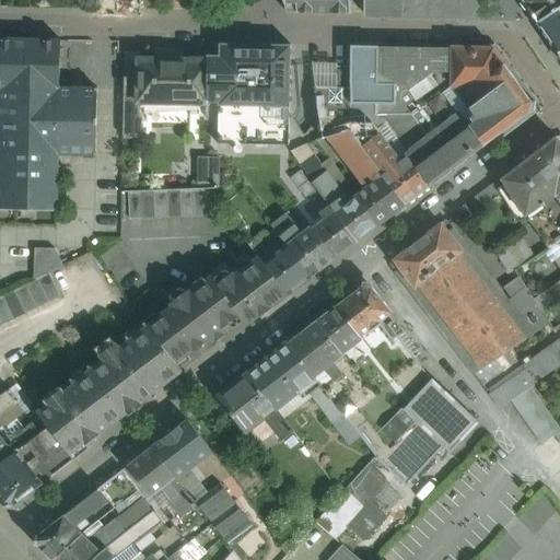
[(283,0),(287,12),(351,13),(350,0),(283,0)]
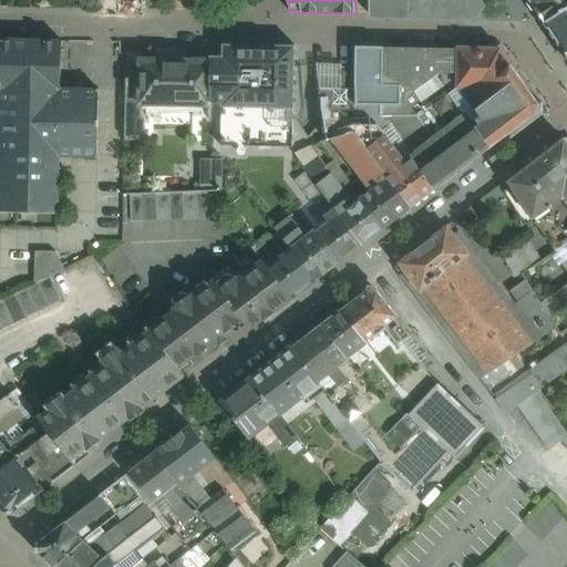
[(385,0),(368,0),(369,13),(387,14),(385,0)]
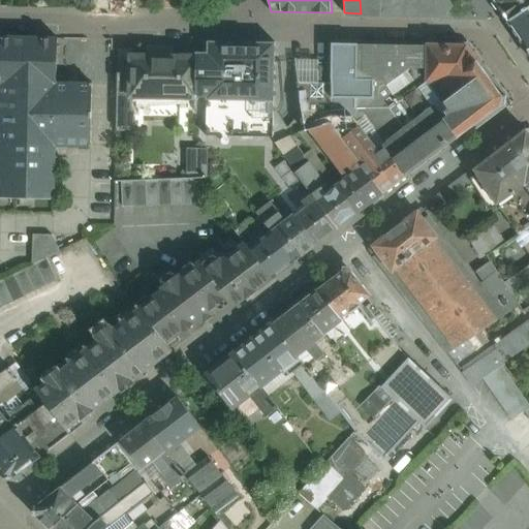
[(360,0),(361,13),(441,14),(448,6),(444,0),(360,0)]
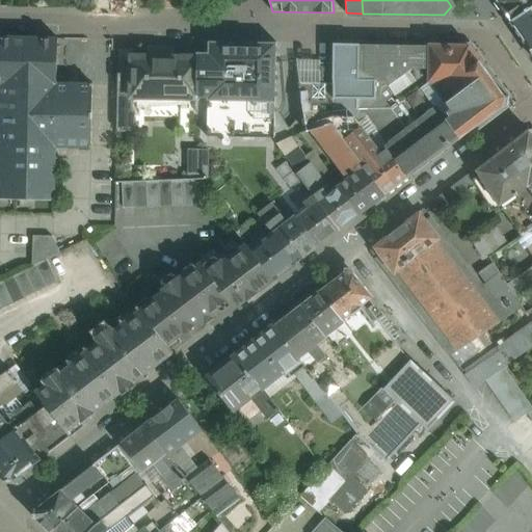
[(531,0),(496,0),(510,21),(531,5),(531,0)]
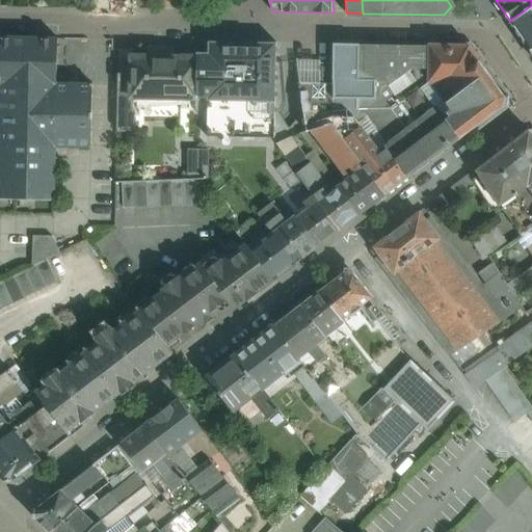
[(531,5),(510,21),(527,46),(531,42),(531,5)]
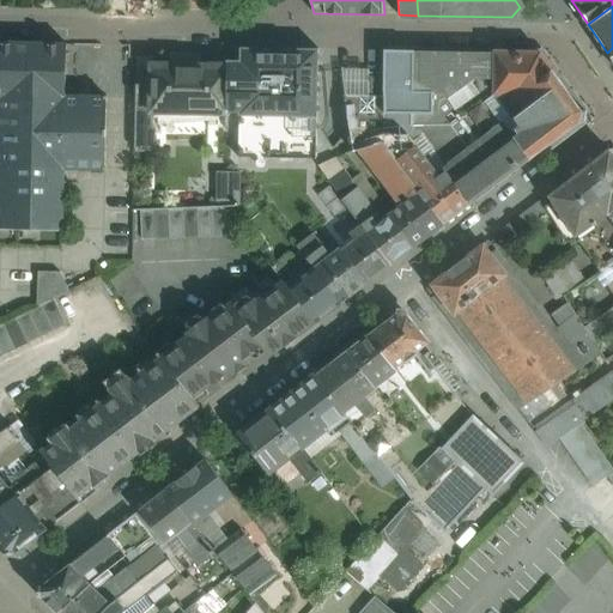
[(12,97),(14,43),(0,42),(0,96),(4,97),(12,97)]
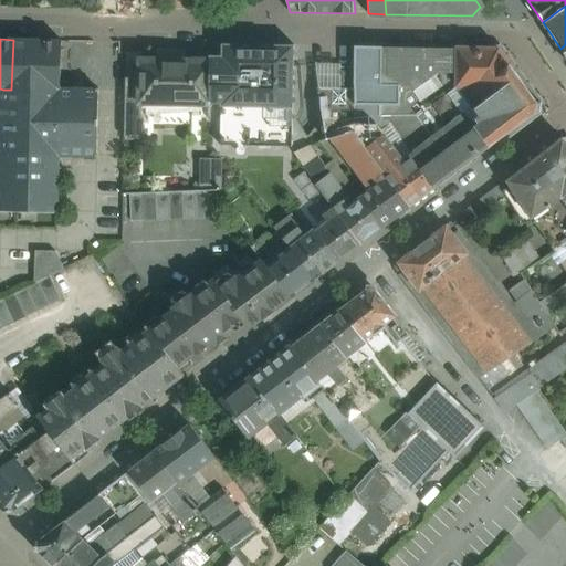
[(13,40),(11,90),(60,90),(60,88),(61,40),(13,40)]
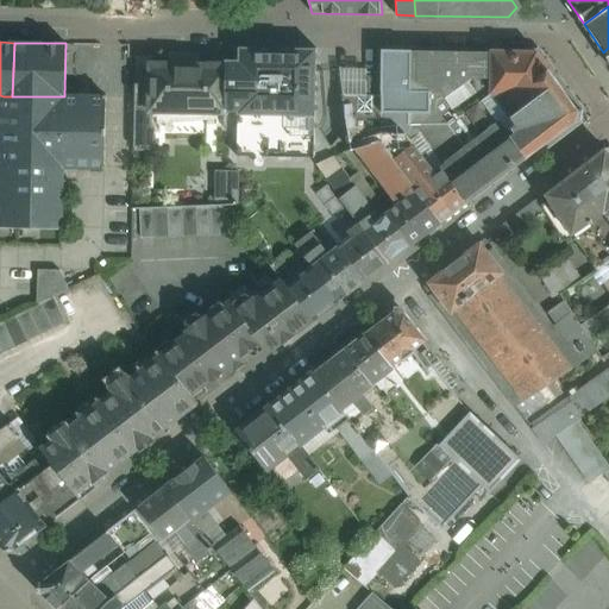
[(240,60),(239,90),(239,111),(322,113),(324,48),(253,46),(253,60),(240,60)]
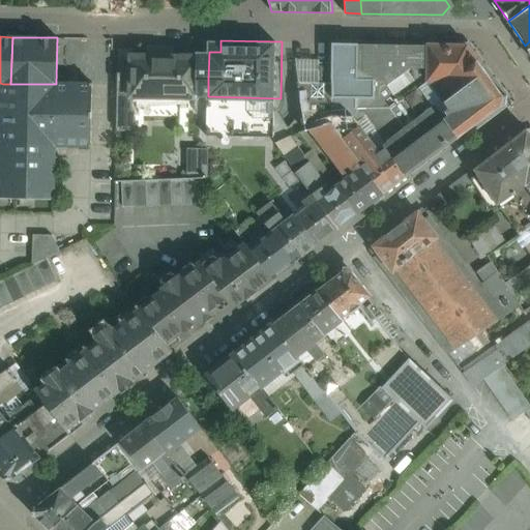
[(428,68),(429,46),(357,45),(357,80),(382,80),(386,85),(410,68),(428,68)]
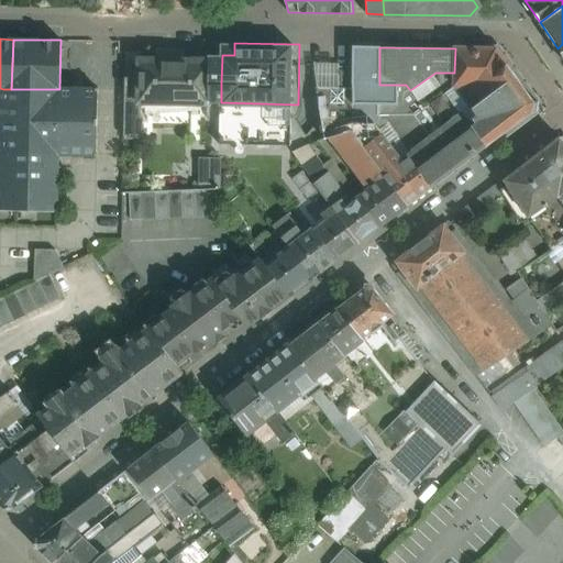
[(173,103),(174,48),(155,48),(155,59),(140,58),(139,58),(138,79),(133,79),(133,81),(133,101),(138,101),(138,103),(140,103),(141,103),(173,103)]
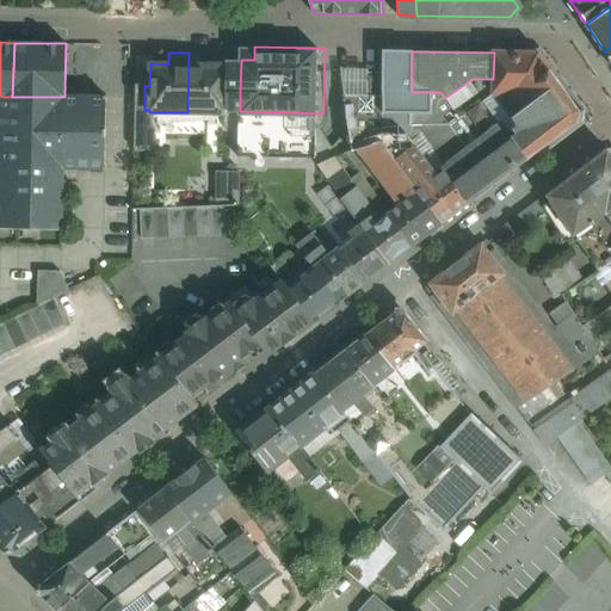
[(189,53),(187,112),(224,113),(227,113),(227,111),(232,111),(233,91),(233,88),(228,87),(228,66),(226,66),(201,65),(201,53),(189,53)]
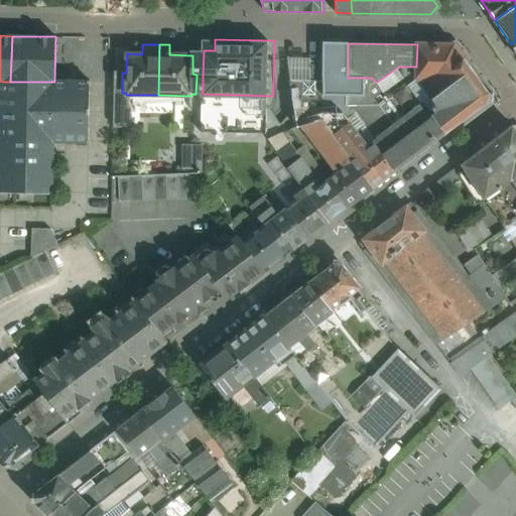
[(431,98),(472,69),(454,45),(417,44),(416,67),(416,78),(417,78),(431,98)]
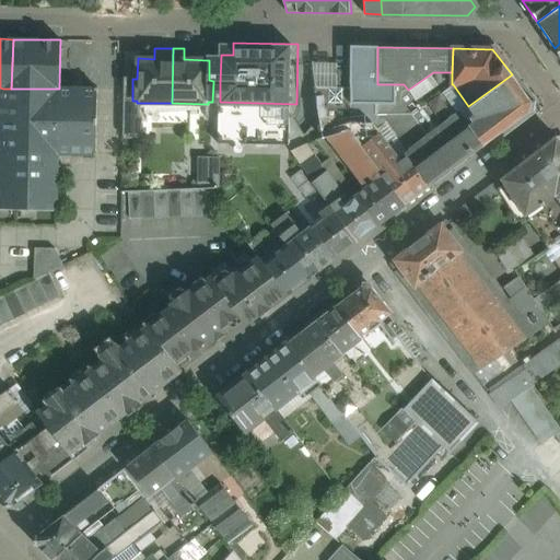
[(139,53),(125,53),(124,81),(132,81),(132,79),(137,79),(138,58),(139,58),(139,53)]
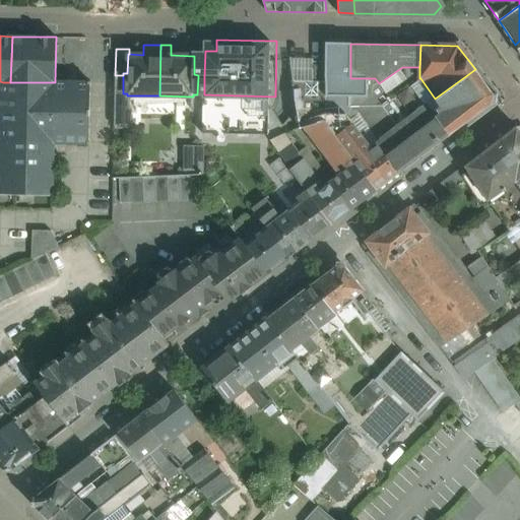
[(205,51),(192,51),(192,56),(194,56),(194,74),(198,75),(198,77),(204,77),(205,51)]
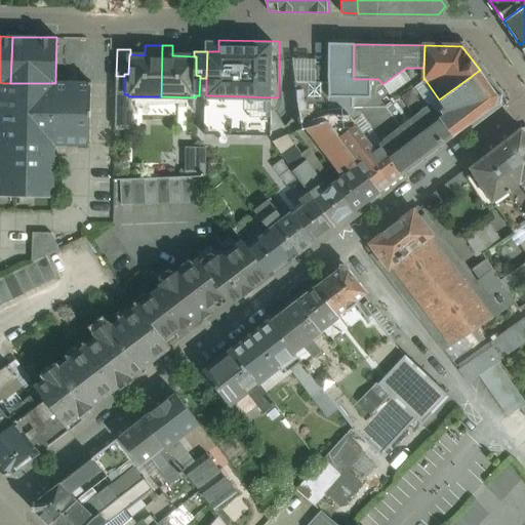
[(328,63),(315,62),(315,82),(315,83),(328,83),(328,63)]
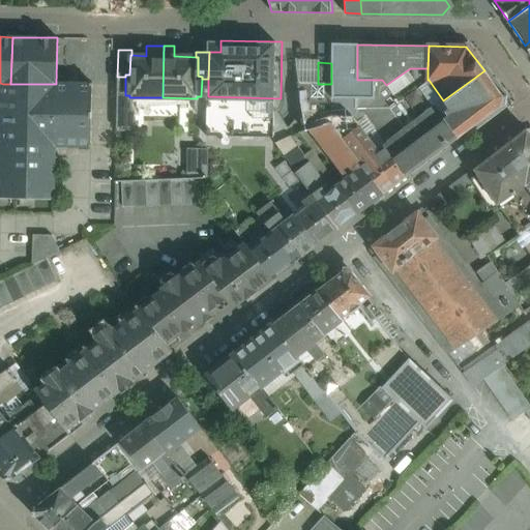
[(410,68),(386,85),(382,80),(357,80),(356,87),(356,113),(364,113),(387,144),(388,143),(387,142),(435,106),(442,115),(449,110),(443,100),(429,80),(428,80),(428,68),(410,68)]
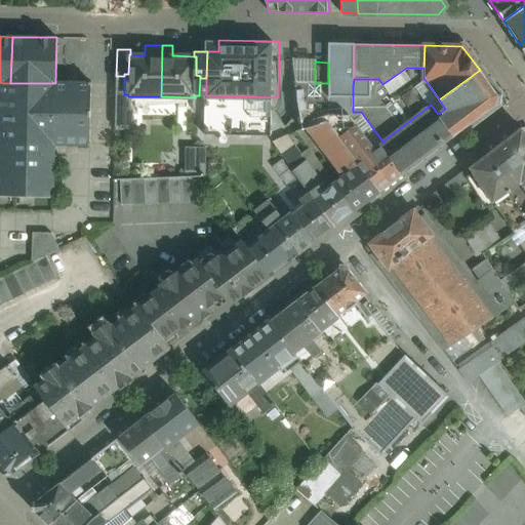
[(480,70),(439,99),(445,109),(461,129),(496,104),(498,95),(480,70)]
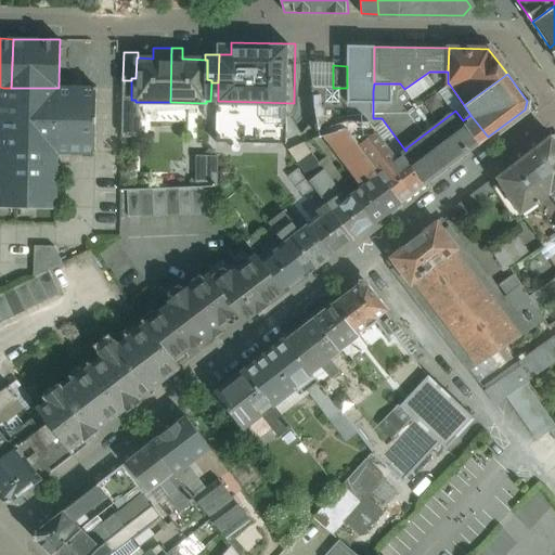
[(131,80),(123,80),(121,134),(124,136),(124,131),(134,131),(139,127),(141,127),(141,117),(139,114),(139,102),(138,102),(136,102),(136,100),(131,100),(131,80)]
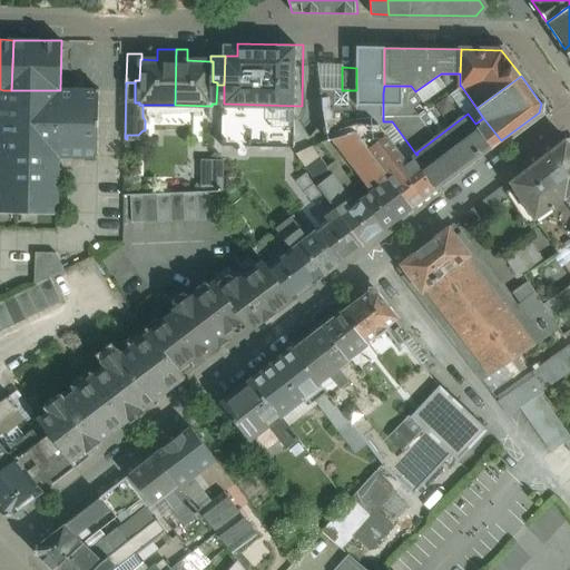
[(11,90),(3,90),(3,101),(0,213),(57,214),(59,157),(98,158),(99,90),(60,89),(60,90),(11,90)]
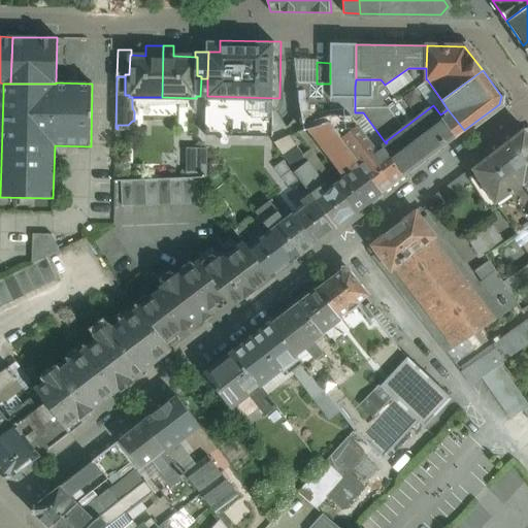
[(317,84),(317,83),(296,83),(296,84),(304,131),(310,129),(312,129),(312,128),(329,123),(330,123),(330,114),(330,111),(331,111),(331,87),(331,84),(330,84),(317,84)]
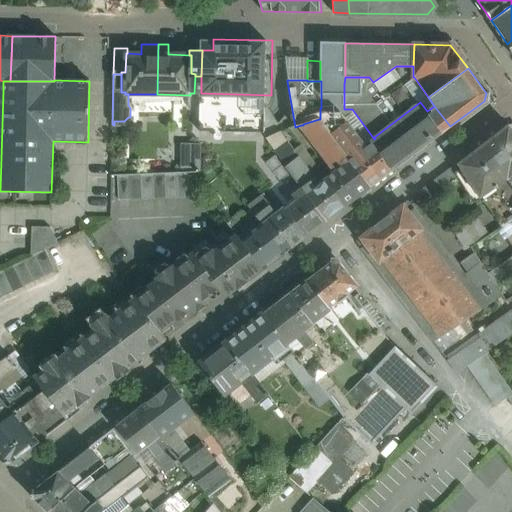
[(321,84),(321,108),(344,109),(344,84),(321,84)]
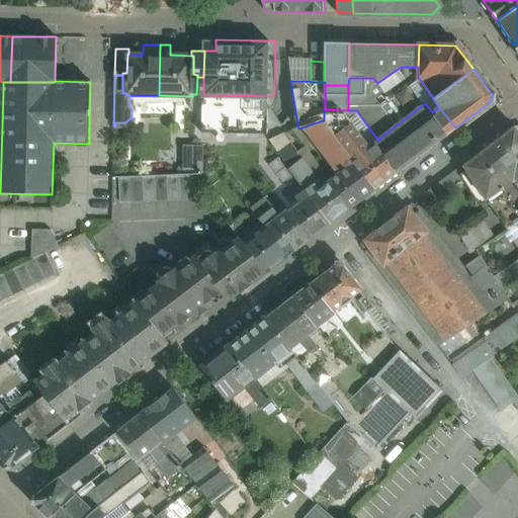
[(455,127),(439,107),(432,112),(425,103),(378,139),(379,140),(378,141),(374,143),(377,146),(397,172),(455,127)]
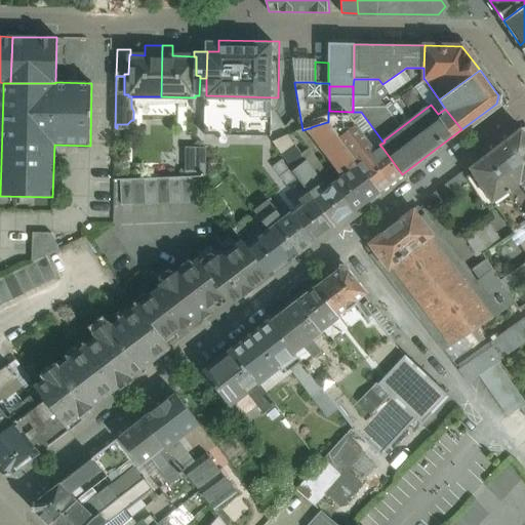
[(384,143),(361,112),(353,112),(329,111),(328,111),(328,114),(349,115),(377,152),(382,148),(379,145),(384,143)]
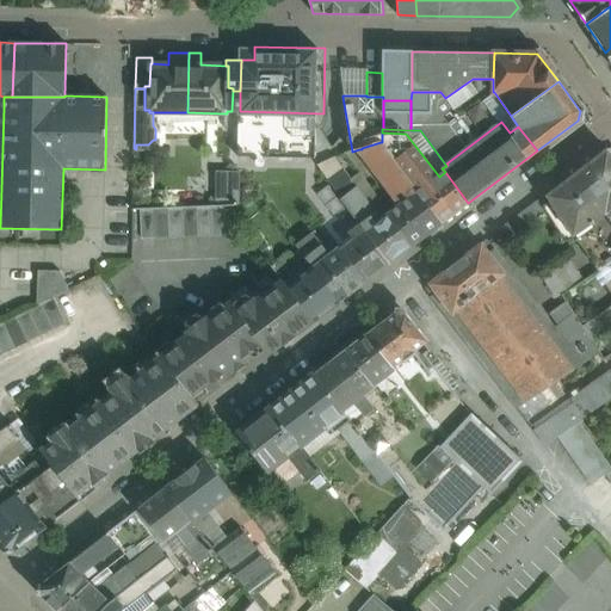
[(439,177),(406,134),(382,133),(382,142),(381,142),(390,154),(397,164),(397,165),(442,224),(468,203),(445,172),(439,177)]
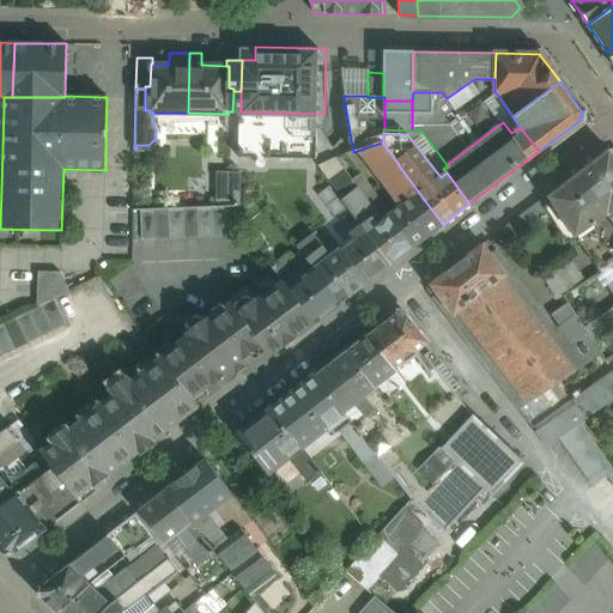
[(382,143),(363,149),(363,150),(360,150),(374,168),(392,155),(382,143)]
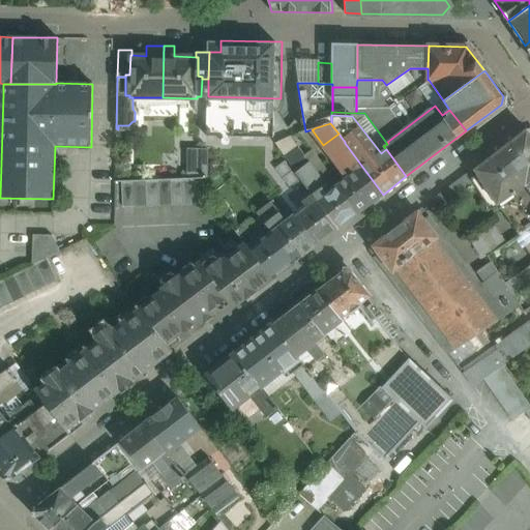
[(312,150),(325,168),(334,160),(323,145),(312,129),(305,131),(299,134),(312,150)]
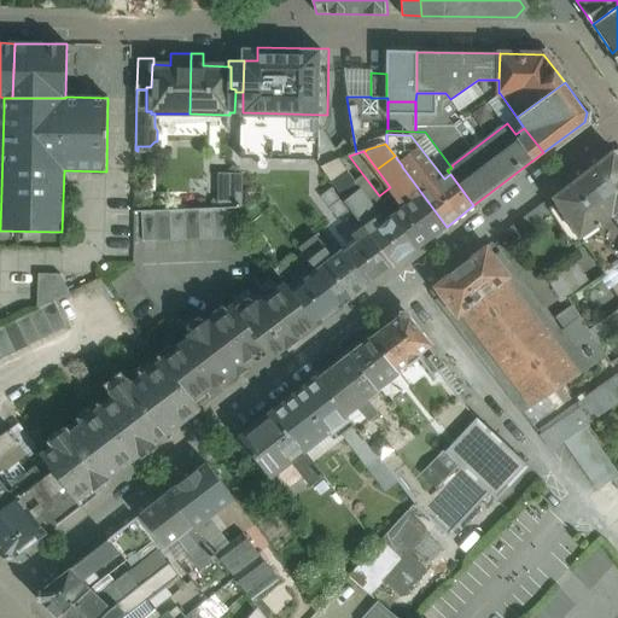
[(617,157),(613,151),(553,198),(579,238),(617,210),(617,157)]
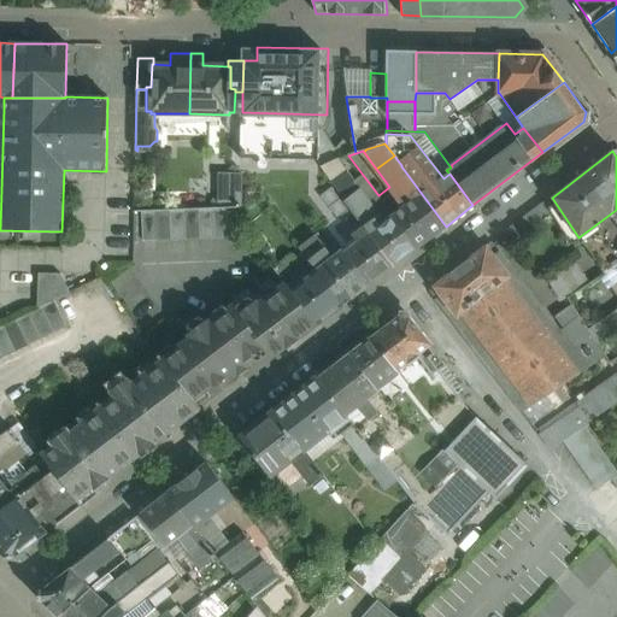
[(401,165),(394,156),(376,169),(389,187),(401,203),(407,199),(410,203),(393,215),(418,247),(446,227),(401,166),(401,165)]
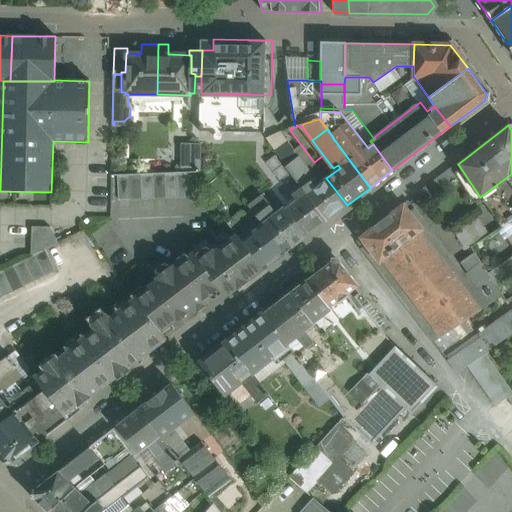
[(201,167),(202,143),(182,143),(182,166),(201,167)]
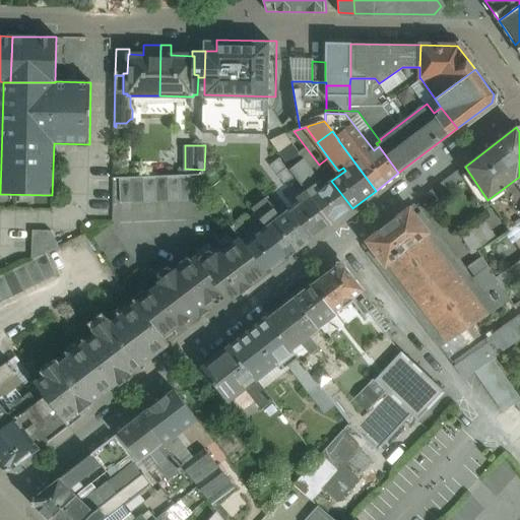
[(297,153),(290,146),(278,155),(279,155),(289,170),(302,160),(297,153)]
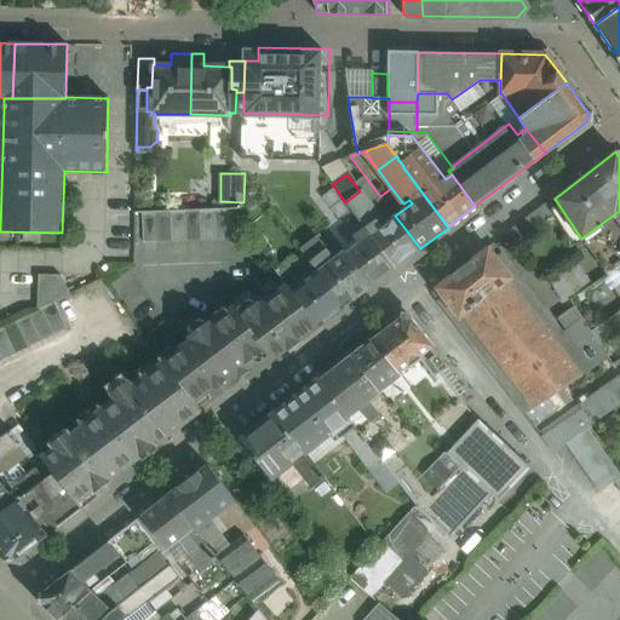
[(371,205),(380,196),(365,176),(354,183),(360,191),(371,205)]
